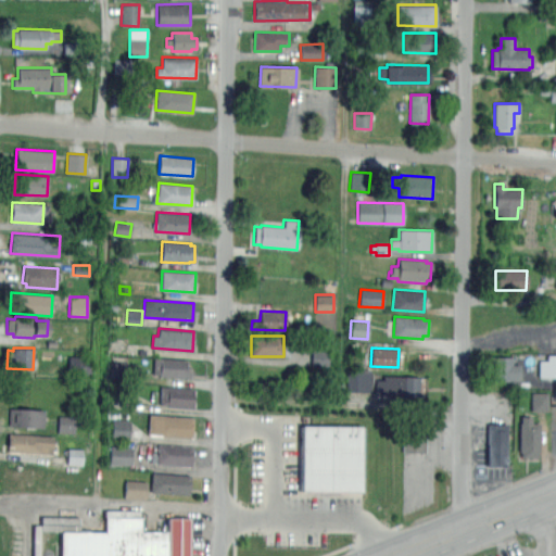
[(312,350),(312,365),(328,366),(329,351),(312,350)]
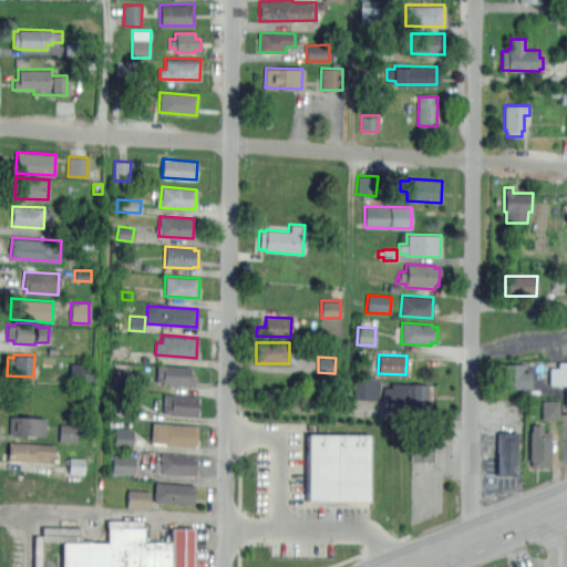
[(566,384),(566,406),(566,361),(558,361),(558,368),(549,368),(549,384),(566,384)]
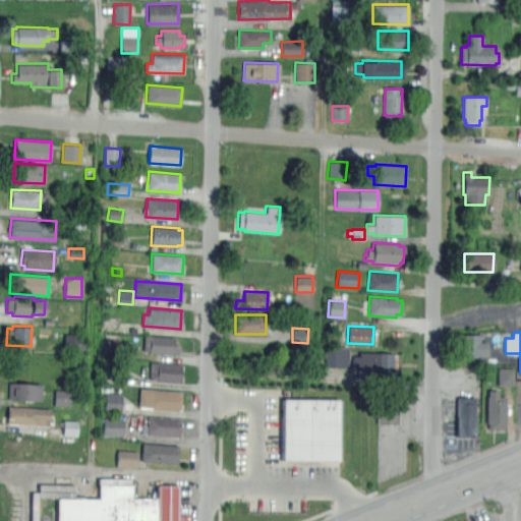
[(64,333),(63,352),(84,353),(85,334),(64,333)]
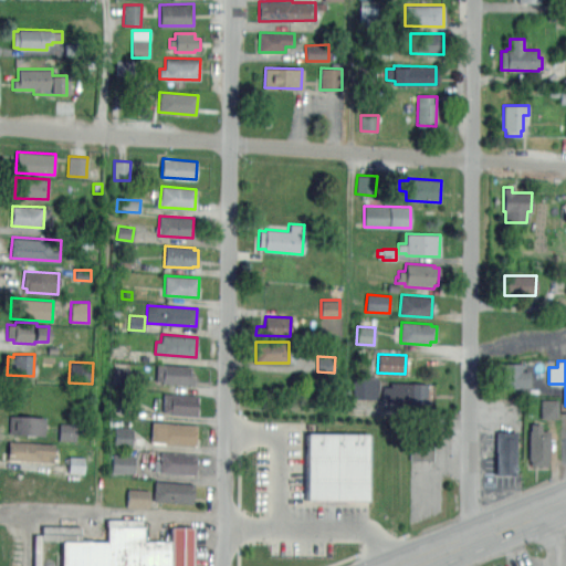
[(371,373),(371,364),(359,365),(360,374),(371,373)]
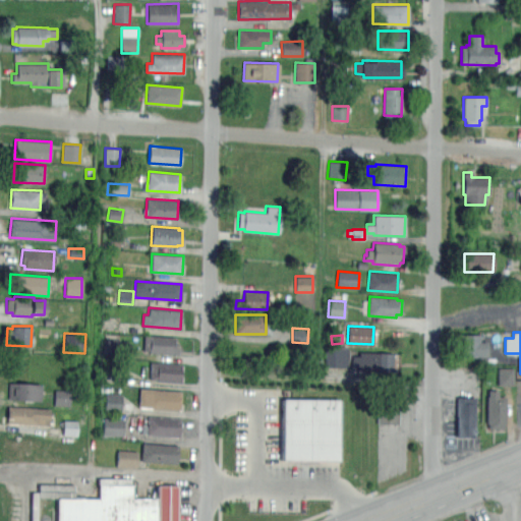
[(459,335),(479,335),(479,341),(487,341),(487,356),(459,356),(459,335)]
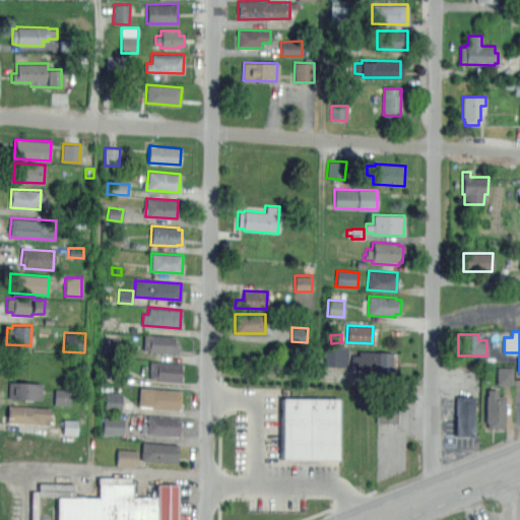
[(178,353),(179,343),(175,343),(175,336),(144,335),(143,350),(149,350),(149,352),(178,353)]
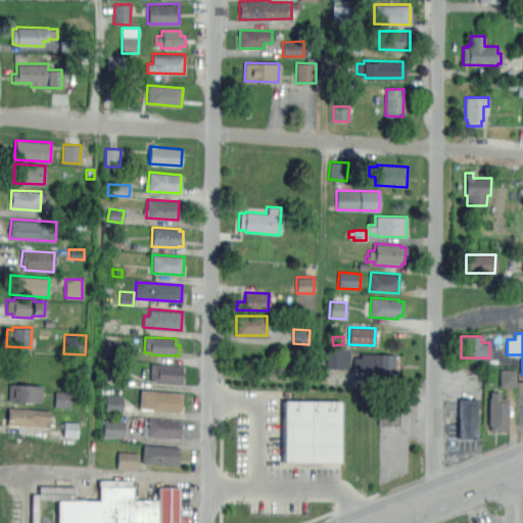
[(119,340),(107,340),(107,349),(119,349),(119,340)]
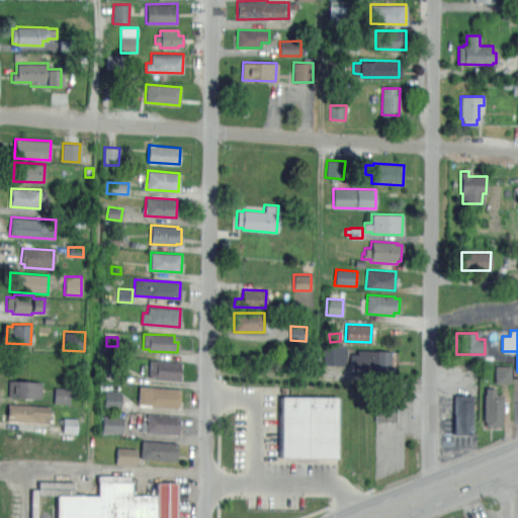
[(346,347),(346,365),(323,365),(323,347),(346,347)]
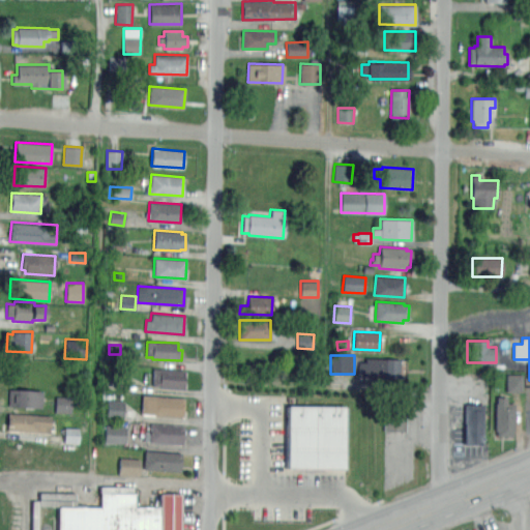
[(358,361),(366,362),(366,357),(400,359),(399,379),(358,376),(358,361)]
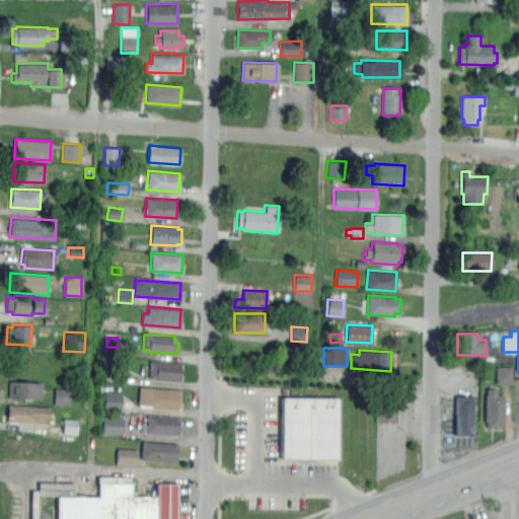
[(149,377),(150,361),(181,362),(180,381),(155,381),(155,377),(149,377)]
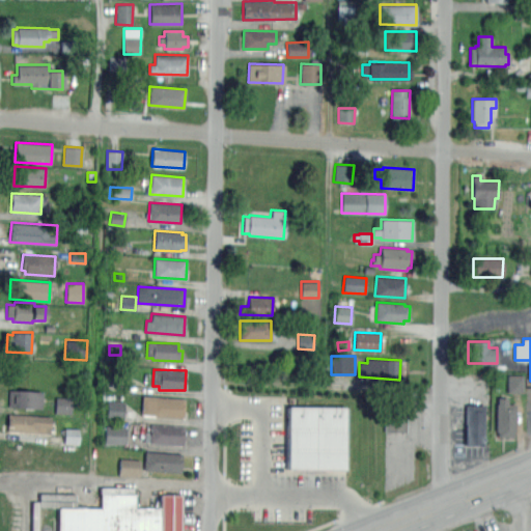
[(507,392),(507,375),(524,375),(524,392),(507,392)]
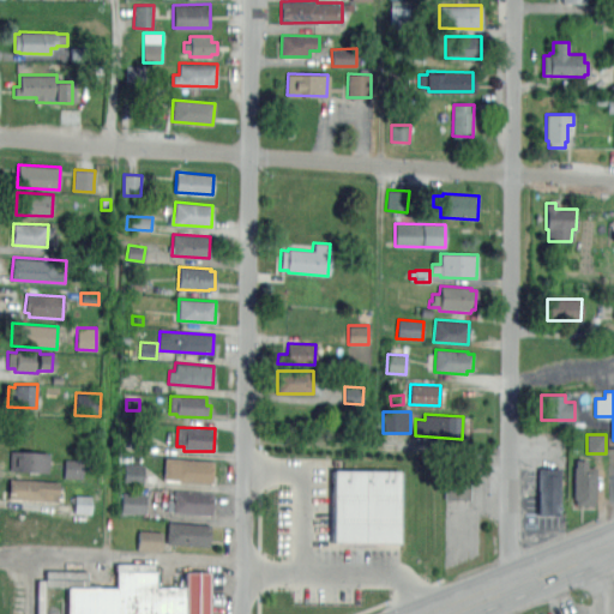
[(47,473),(48,452),(10,451),(10,471),(47,473)]
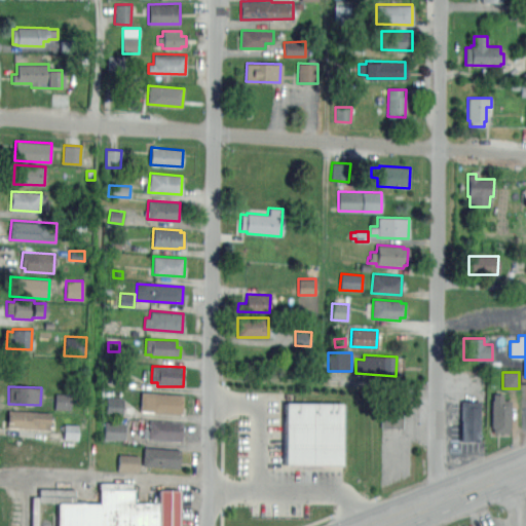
[(140,410),(141,391),(183,396),(182,413),(140,410)]
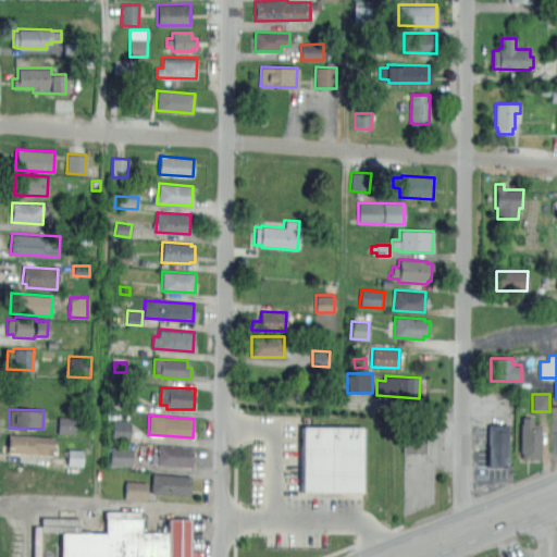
[(58,417),(58,433),(74,433),(74,417),(58,417)]
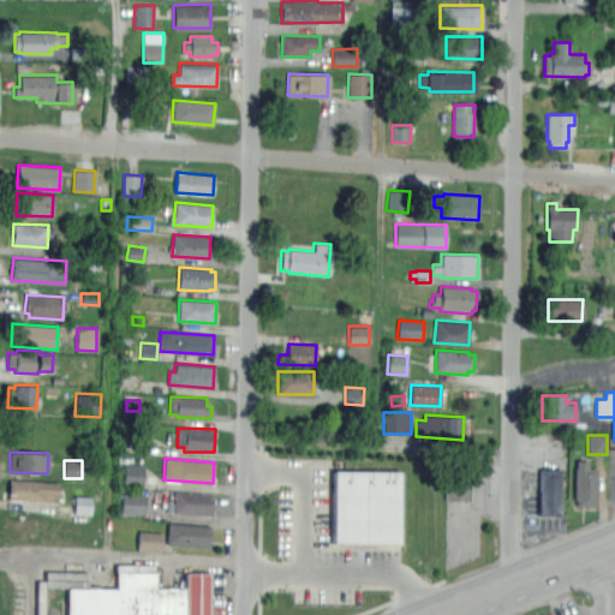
[(577,500),(577,506),(595,506),(595,500),(597,500),(597,469),(587,469),(587,460),(574,460),(574,500),(577,500)]
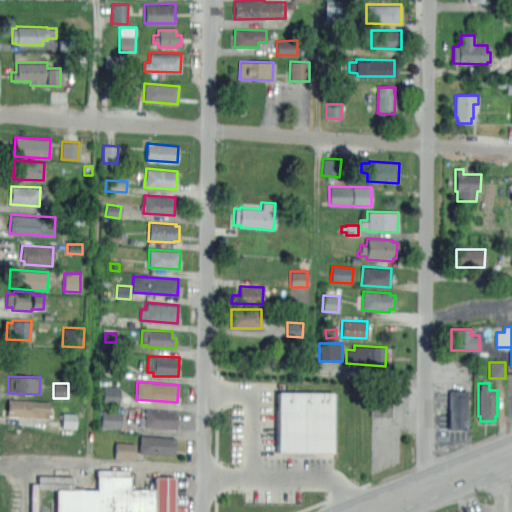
[(119,404),(102,403),(103,386),(120,387),(119,404)]
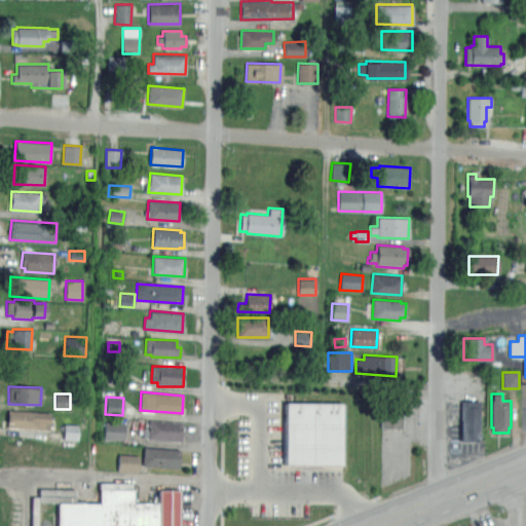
[(285,464),(285,402),(343,403),(342,464),(285,464)]
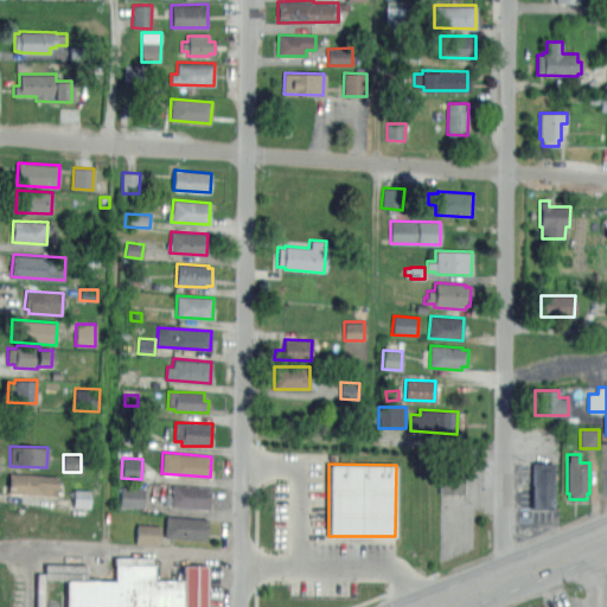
[(553,512),(530,512),(530,465),(553,465),(553,512)]
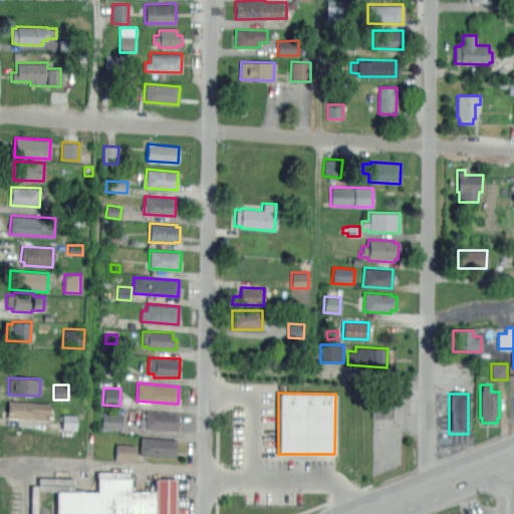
[(49,404),(48,421),(7,418),(8,401),(49,404)]
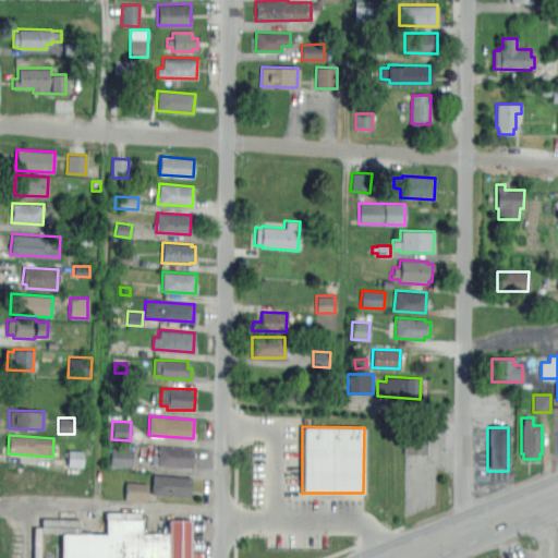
[(404,453),(426,455),(427,437),(404,436),(404,453)]
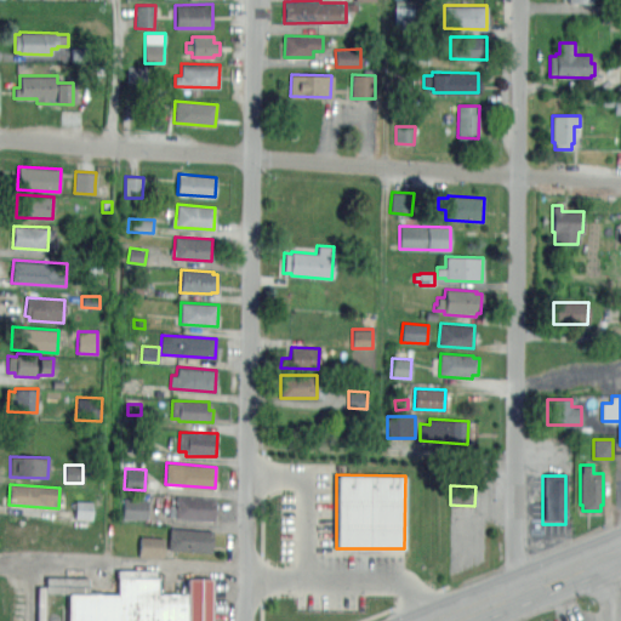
[(169,516),(169,505),(175,505),(176,495),(216,497),(215,522),(174,519),(175,516),(169,516)]
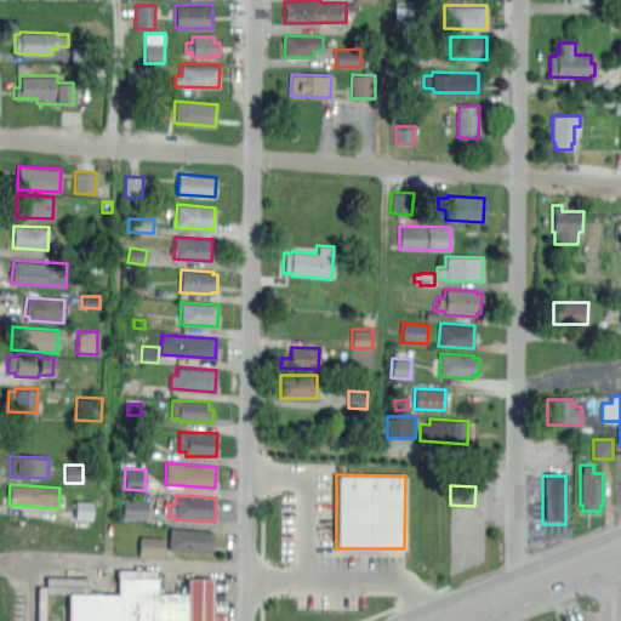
[(123,497),(148,500),(147,519),(121,518),(123,497)]
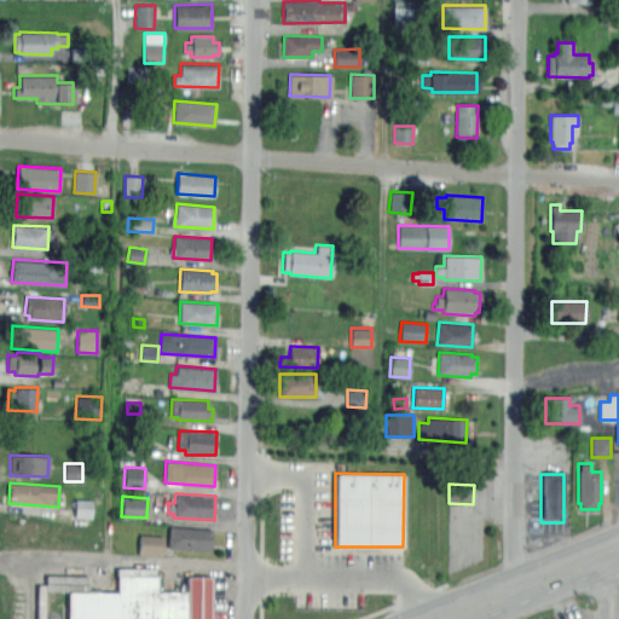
[(160,496),(157,505),(167,508),(168,498),(160,496)]
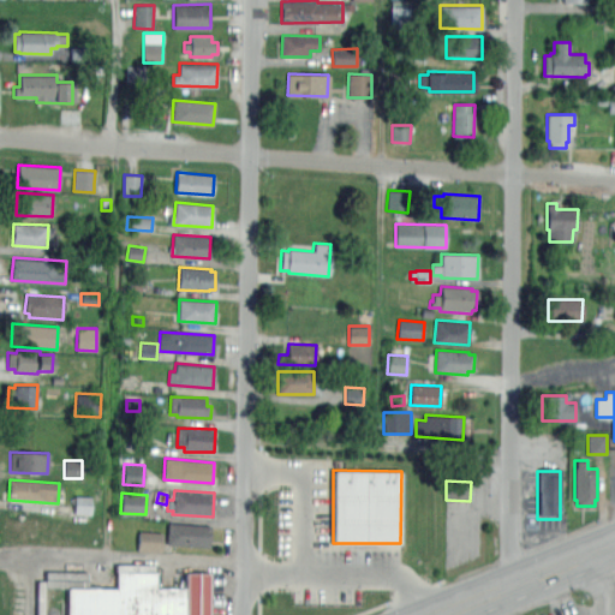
[(91,496),(75,496),(73,513),(90,514),(91,496)]
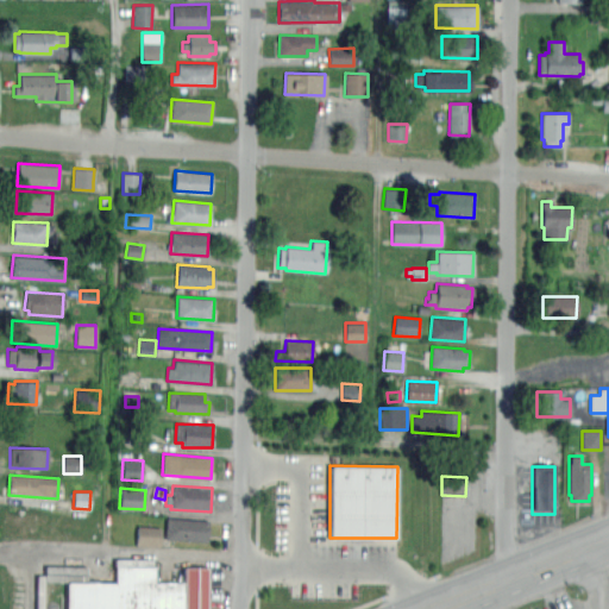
[(164,538),(165,518),(208,521),(207,541),(164,538)]
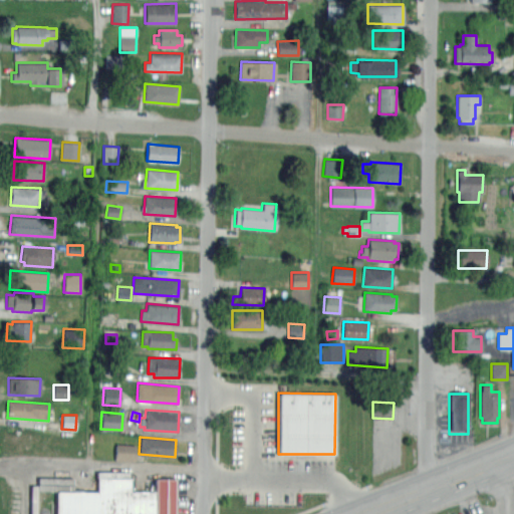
[(114,460),(115,444),(136,446),(135,461),(114,460)]
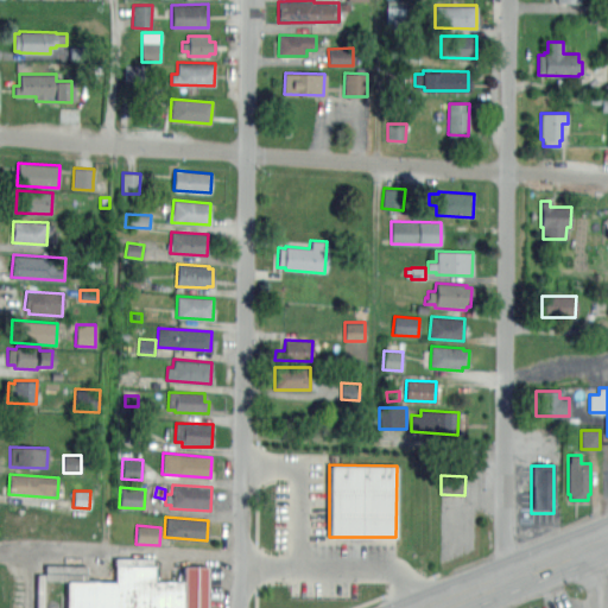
[(45,580),(87,581),(87,567),(67,567),(67,575),(57,575),(57,572),(46,572),(45,580)]
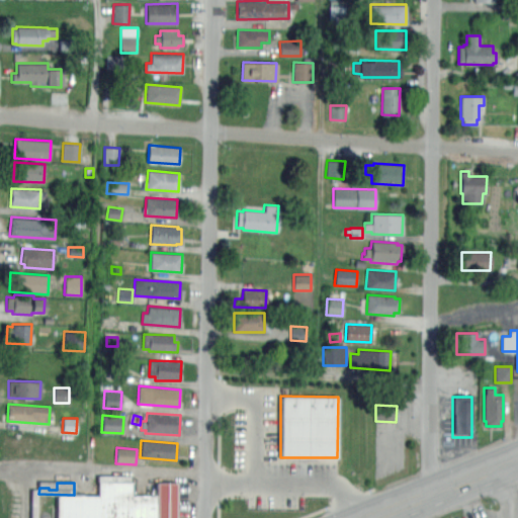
[(174,517),(54,517),(55,495),(96,496),(97,483),(132,483),(131,495),(153,495),(153,483),(175,484),(174,517)]
